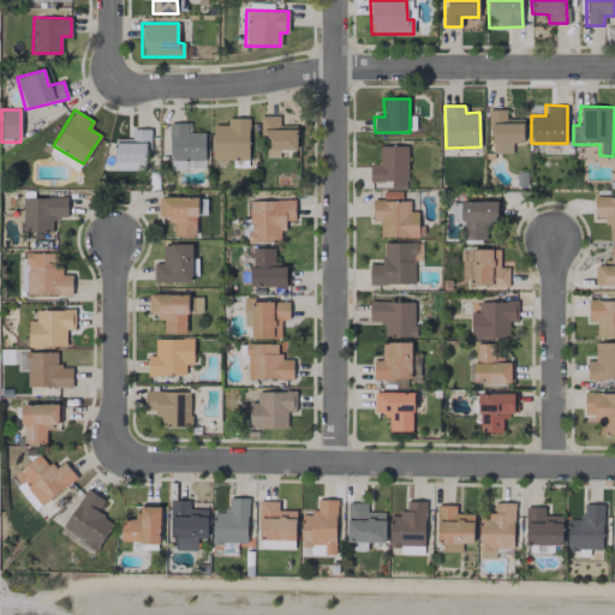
[(523,143),(523,119),(505,119),(505,109),(489,109),(490,154),(512,153),(512,143),(523,143)]
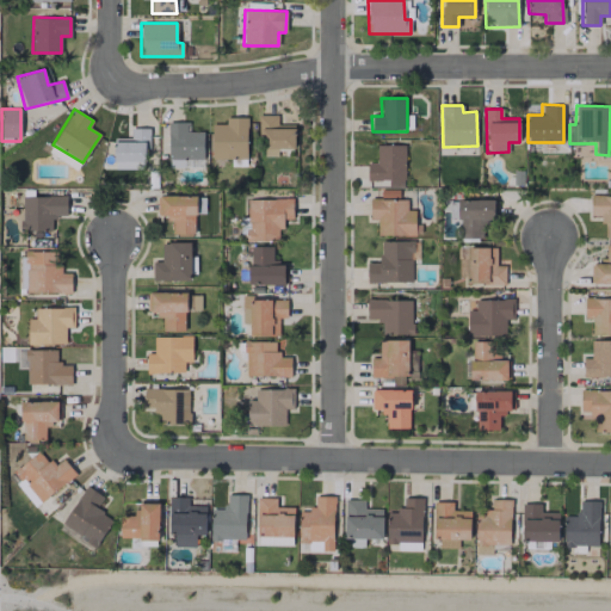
[(277,148),(295,148),(295,124),(277,124),(277,115),(260,115),(259,155),(277,156),(277,148)]
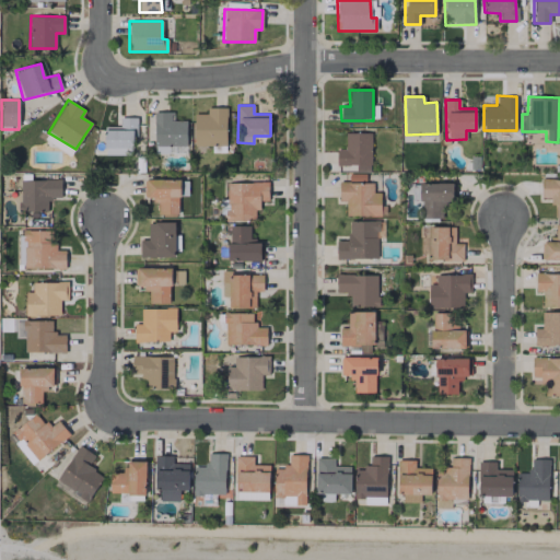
[(225,147),(226,107),(207,107),(207,114),(194,114),(194,146),(225,147)]
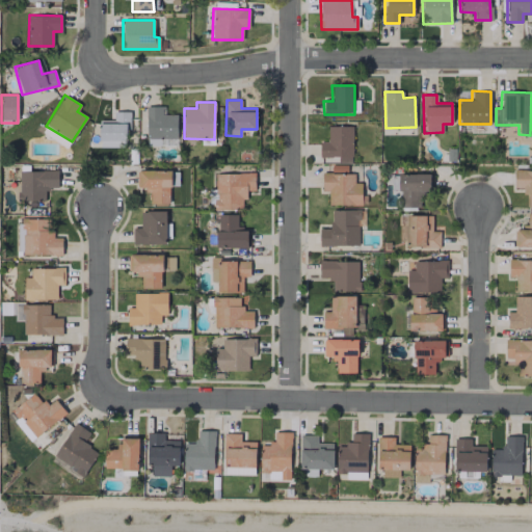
[(177,114),(164,114),(164,106),(145,106),(147,138),(177,137),(177,114)]
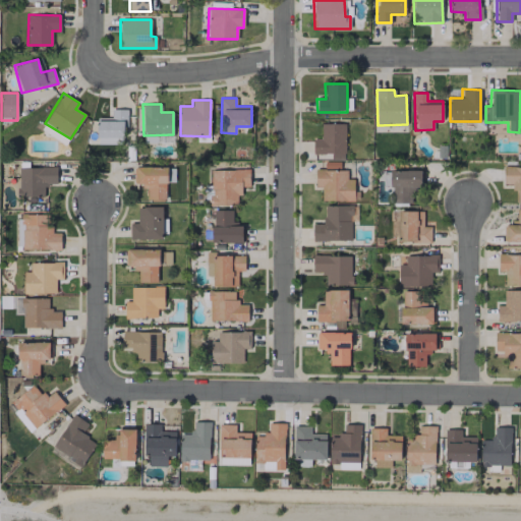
[(97,143),(124,145),(125,109),(112,109),(111,118),(97,117),(97,143)]
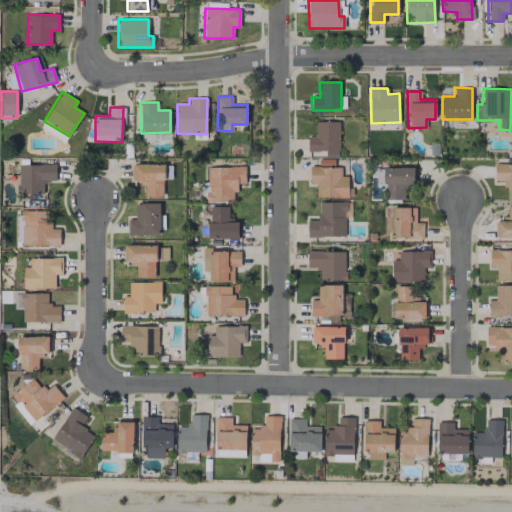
[(511,163),(494,164),(494,181),(505,181),(505,198),(511,198),(511,163)]
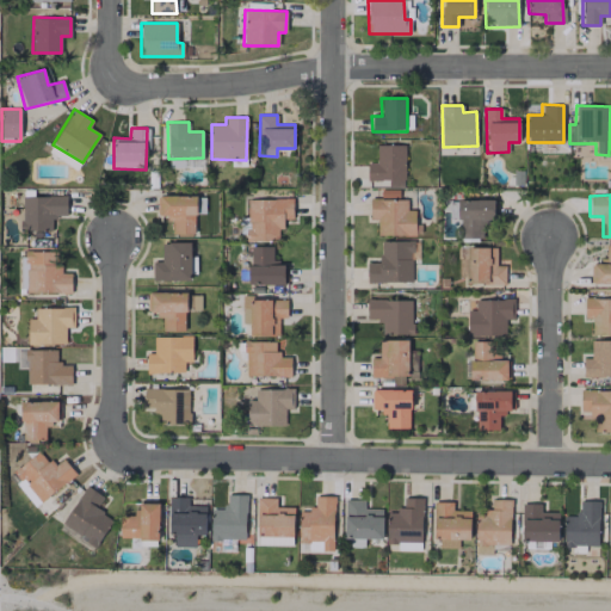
[(66,197),(22,196),(22,230),(50,230),(51,217),(66,217),(66,197)]
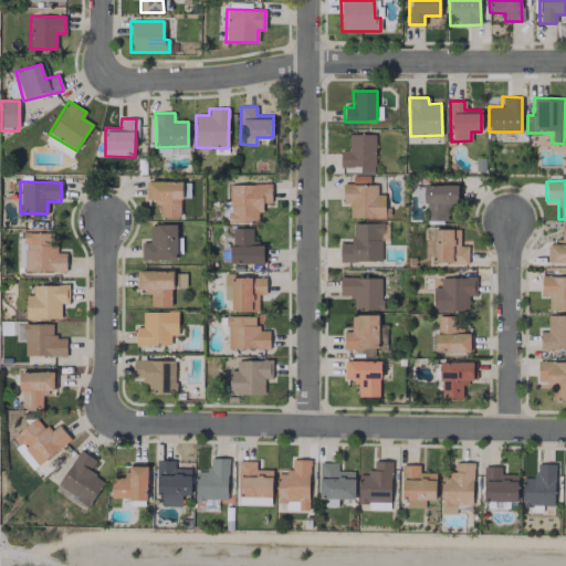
[(181,181),(145,181),(145,201),(159,201),(159,218),(180,218),(181,181)]
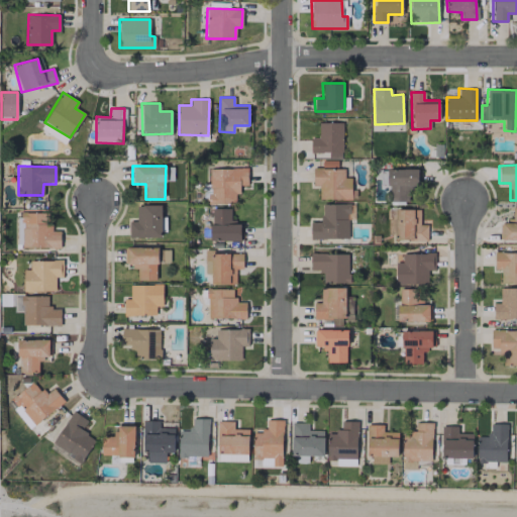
[(208,169),(208,204),(235,203),(234,193),(239,193),(239,185),(247,185),(247,168),(208,169)]
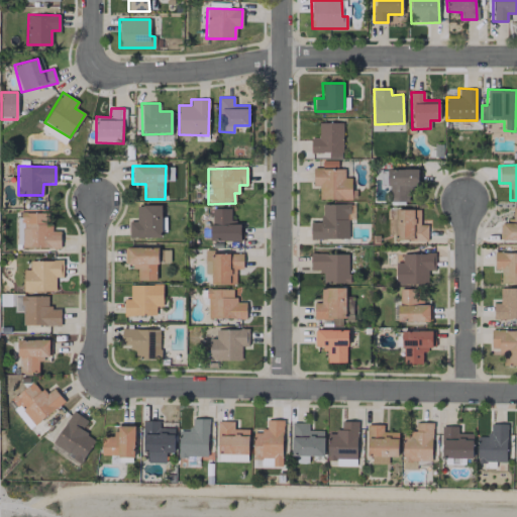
[(313,186),(318,186),(319,200),(351,199),(350,178),(344,178),(344,169),(313,169),(313,186)]
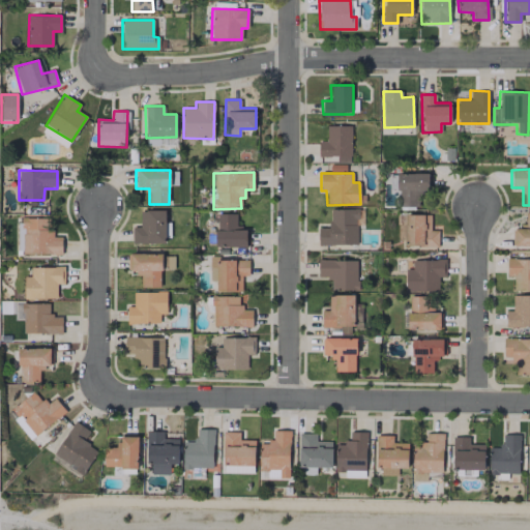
[(428,173),(398,174),(399,207),(418,206),(418,194),(429,193),(428,173)]
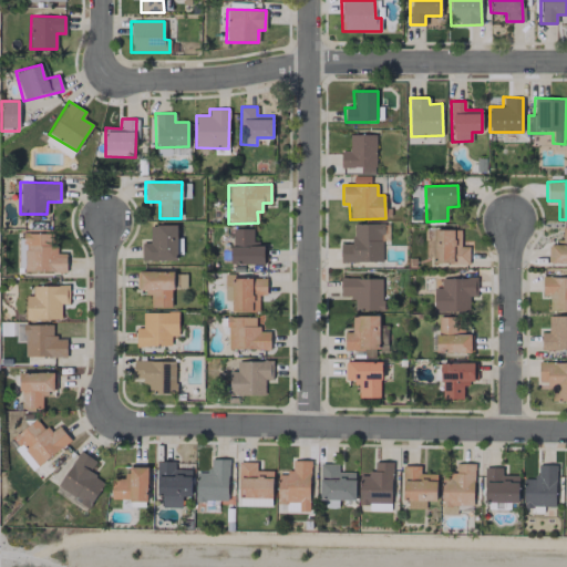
[(340,263),(382,261),(382,224),(351,224),(352,244),(340,244),(340,263)]
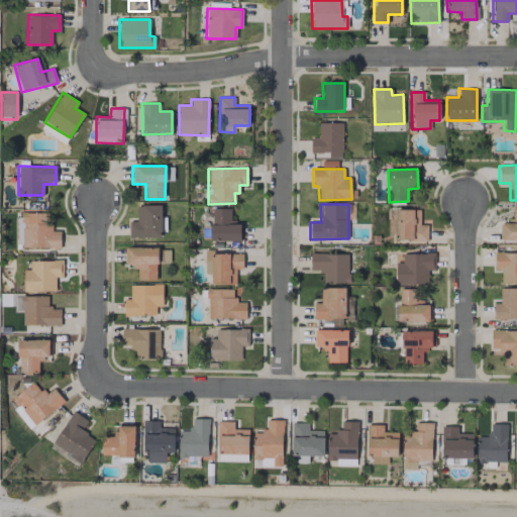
[(128,238),(162,237),(161,205),(136,205),(136,221),(128,221),(128,238)]
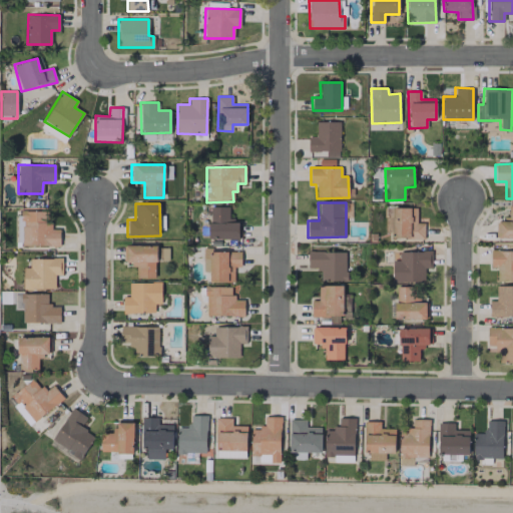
[(512,205),(508,205),(508,219),(495,219),(495,238),(512,237),(512,205)]
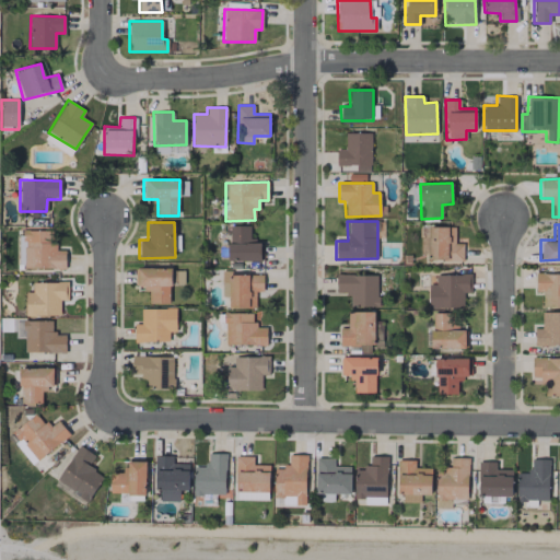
[(249,226),(229,225),(228,260),(260,261),(260,241),(249,241),(249,226)]
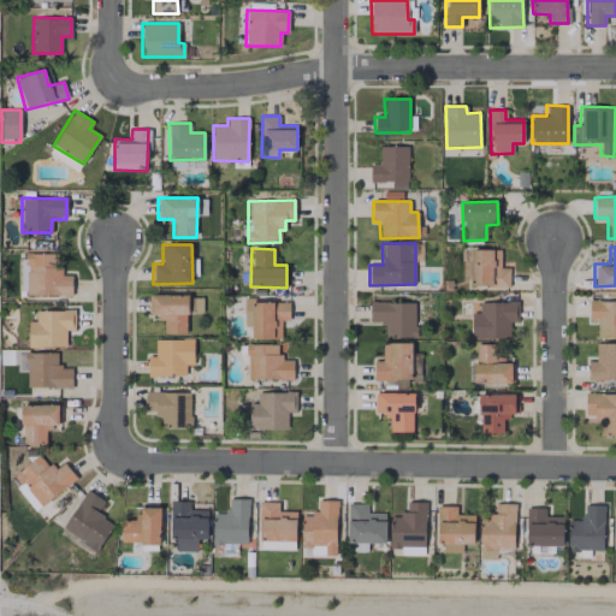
[(509,267),(499,267),(499,249),(466,249),(465,286),(509,286),(509,267)]
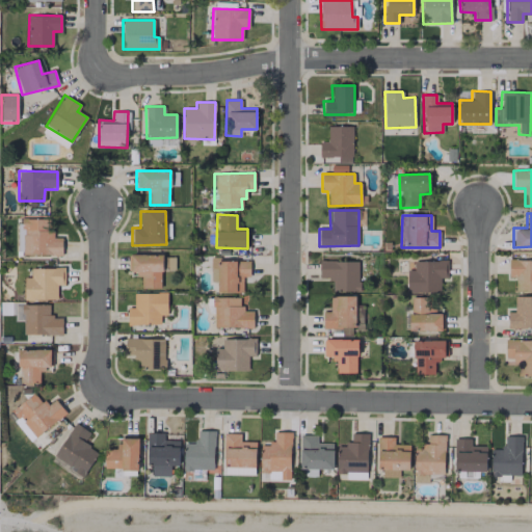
[(22,255),(61,256),(61,238),(50,237),(51,219),(22,218),(22,255)]
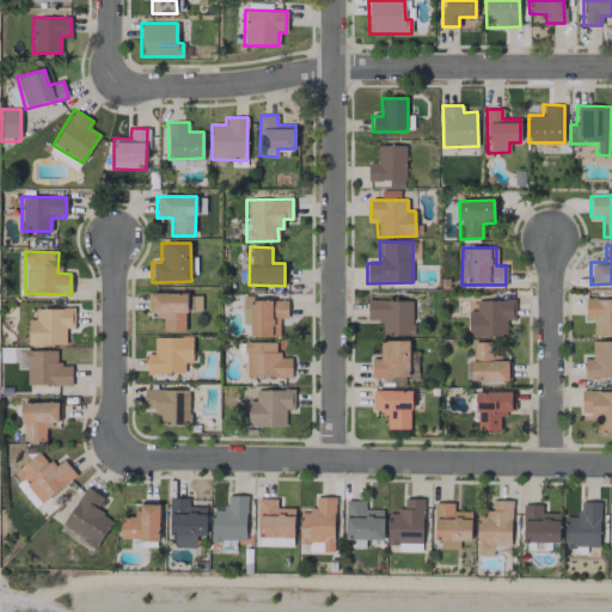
[(185,331),(185,293),(148,293),(148,316),(161,316),(161,331),(185,331)]
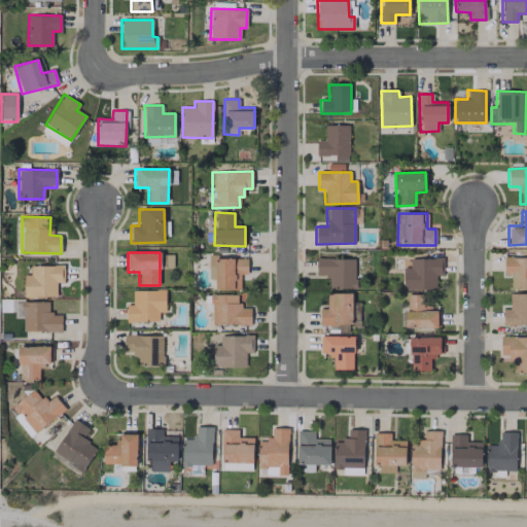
[(247,258),(216,258),(216,255),(208,255),(208,280),(214,280),(215,290),(240,290),(240,274),(247,274),(247,258)]
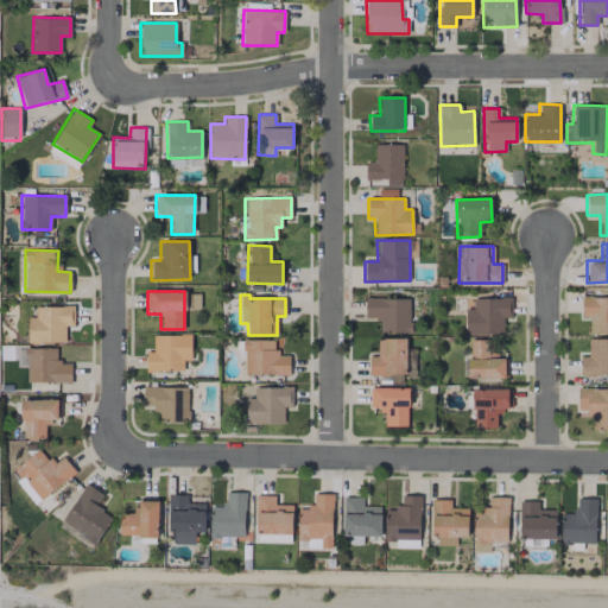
[(607,334),(607,297),(581,297),(581,317),(589,317),(589,334),(607,334)]
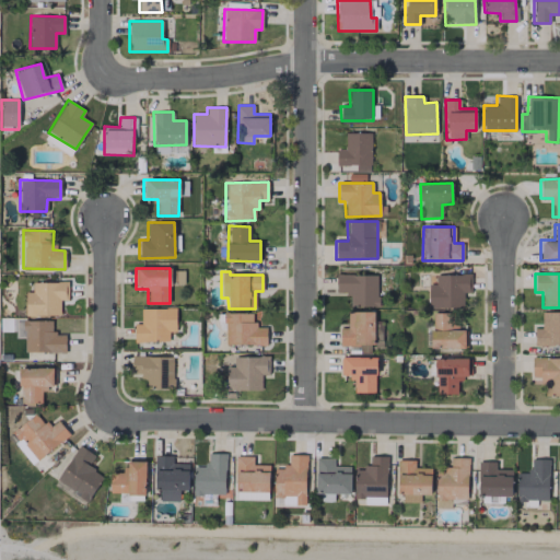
[(377,276),(336,275),(336,293),(350,293),(349,306),(376,306),(377,276)]
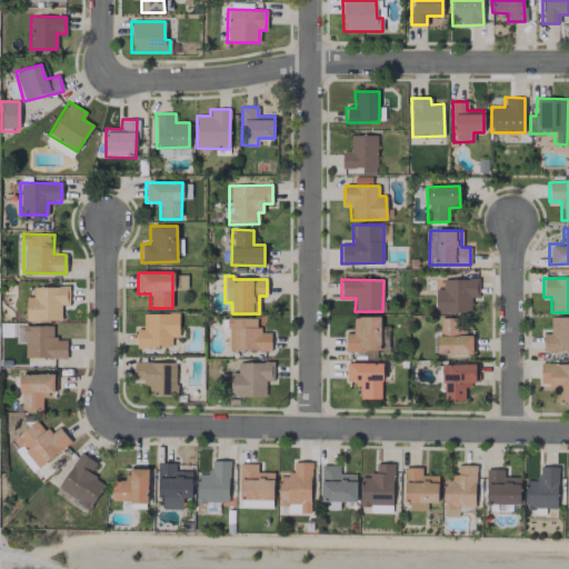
[(436,313),(470,312),(470,297),(477,297),(477,279),(442,280),(442,289),(435,289),(436,313)]
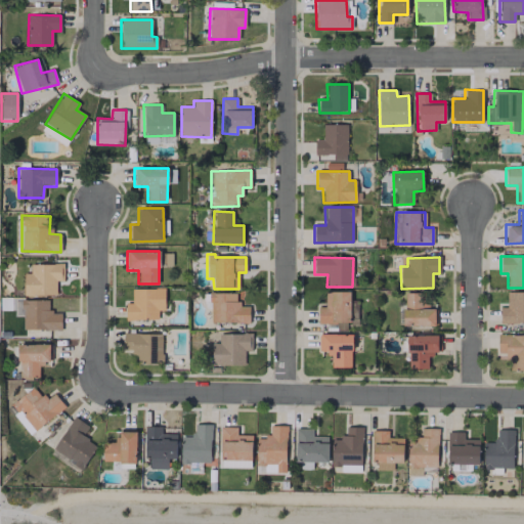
[(55,296),(56,280),(62,280),(63,264),(30,263),(30,273),(24,273),(23,295),(55,296)]
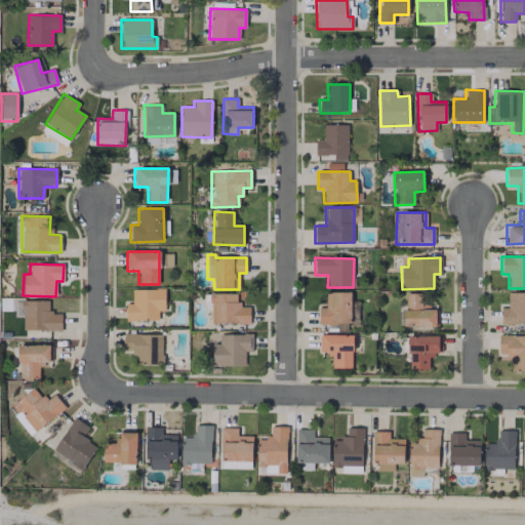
[(132,289),(132,304),(125,304),(125,320),(158,320),(158,311),(164,311),(164,289),(132,289)]
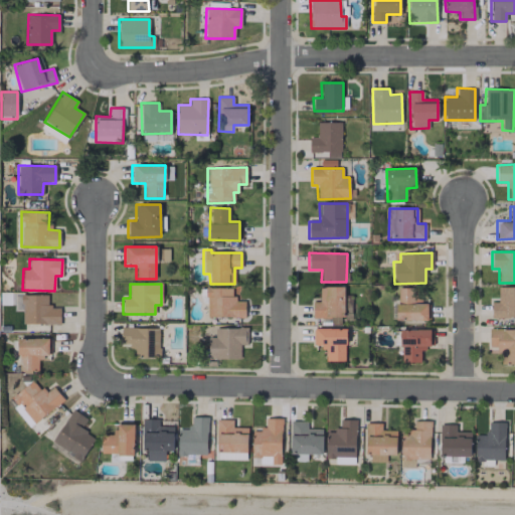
[(344,287),(320,287),(319,302),(312,302),(312,317),(343,317),(344,287)]
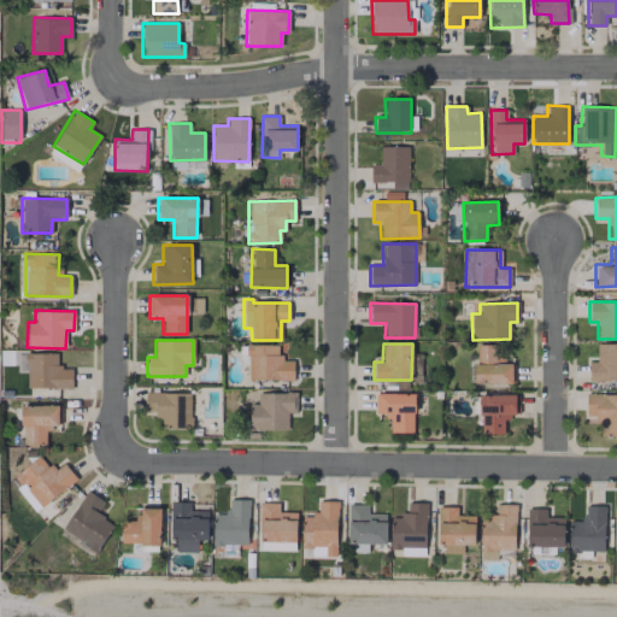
[(588,381),(616,380),(616,344),(595,344),(597,362),(588,362),(588,381)]
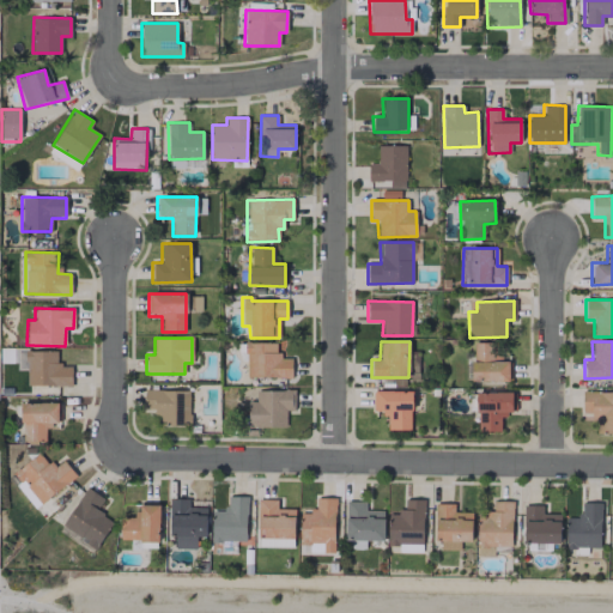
[(278,343),(246,343),(244,377),(291,378),(291,358),(277,358),(278,343)]
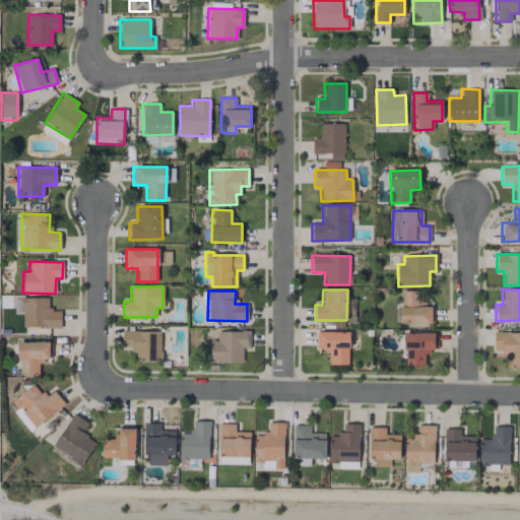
[(431,324),(432,306),(416,306),(417,290),(401,290),(400,323),(431,324)]
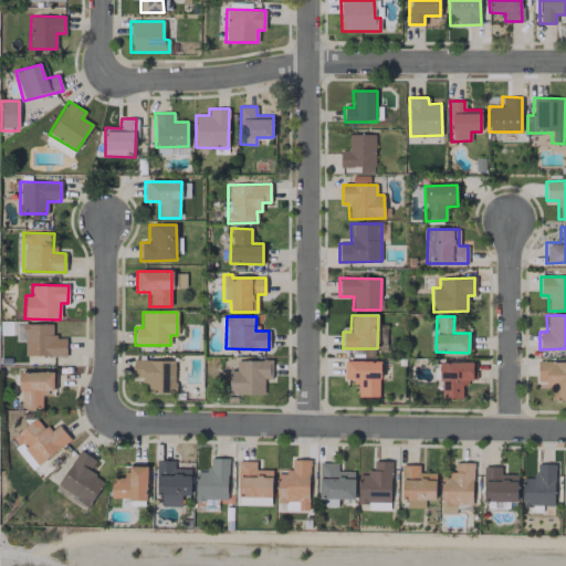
[(52,324),(24,324),(23,356),(65,356),(66,337),(52,337),(52,324)]
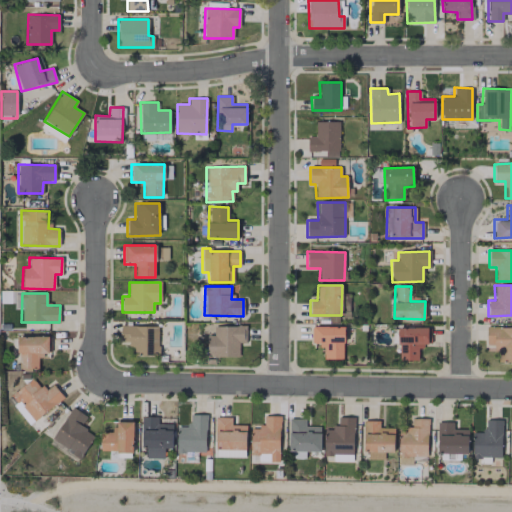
[(158,325),(120,326),(120,341),(131,341),(131,354),(158,354),(158,325)]
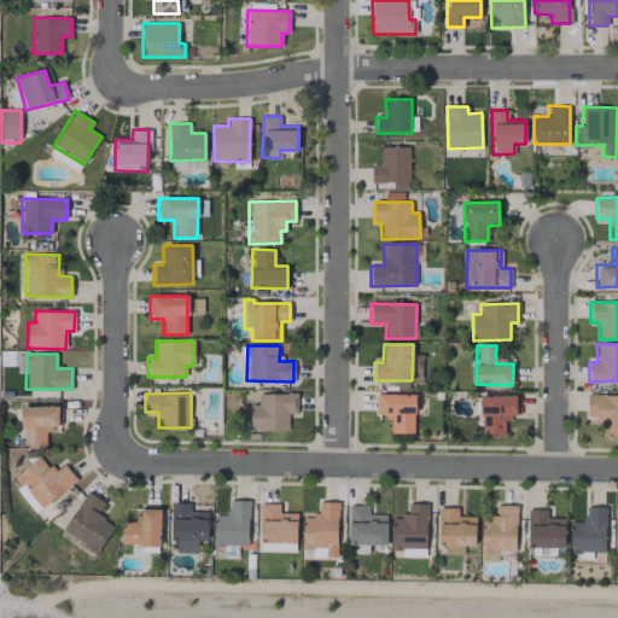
[(287,430),(287,413),(297,413),(296,394),(257,394),(257,406),(250,406),(250,431),(287,430)]
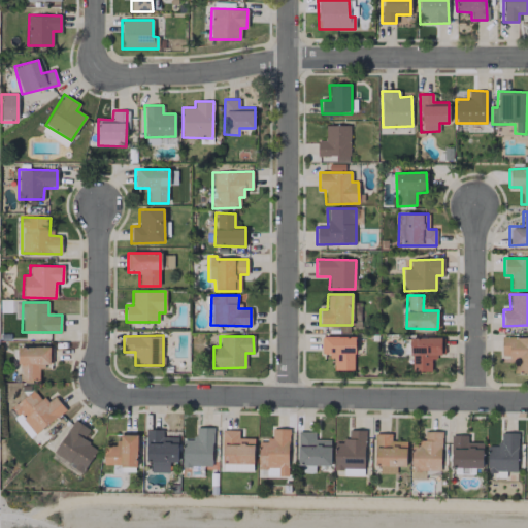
[(333,370),(354,370),(354,337),(322,336),(321,356),(334,356),(333,370)]
